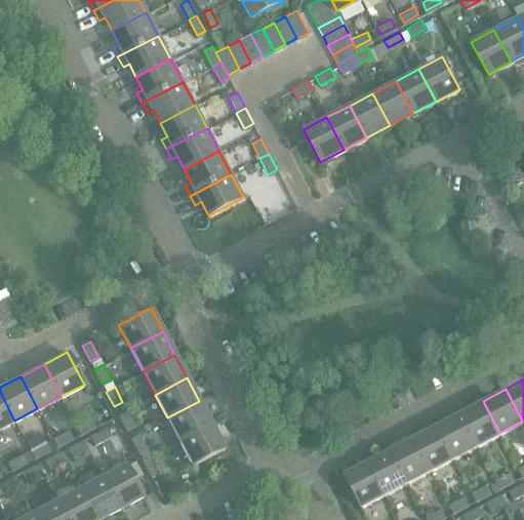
[(0,428),(14,421),(0,392),(0,428)]
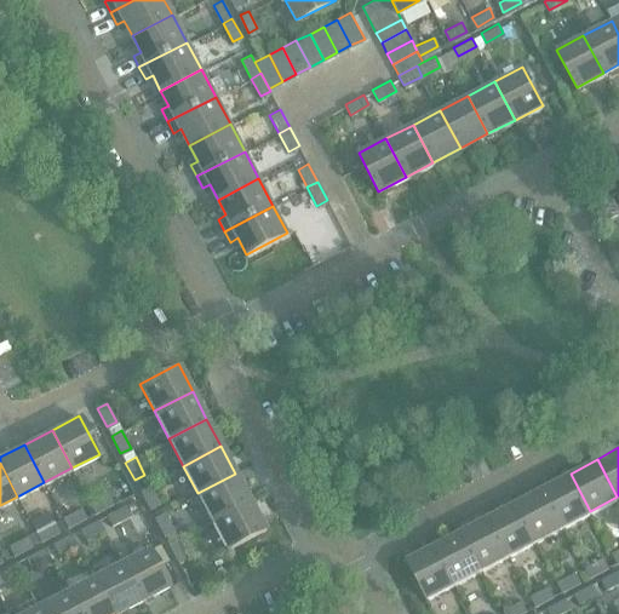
[(235,474),(198,493),(212,521),(250,501),(235,474)]
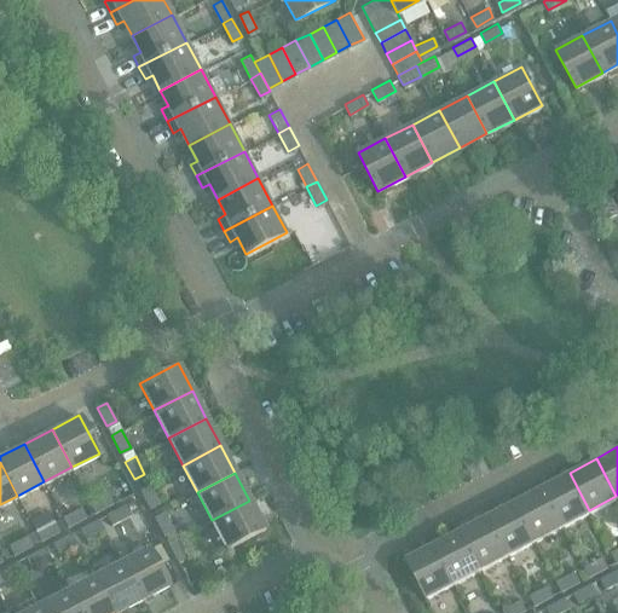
[(542,487),(561,525),(589,510),(570,473),(542,487)]
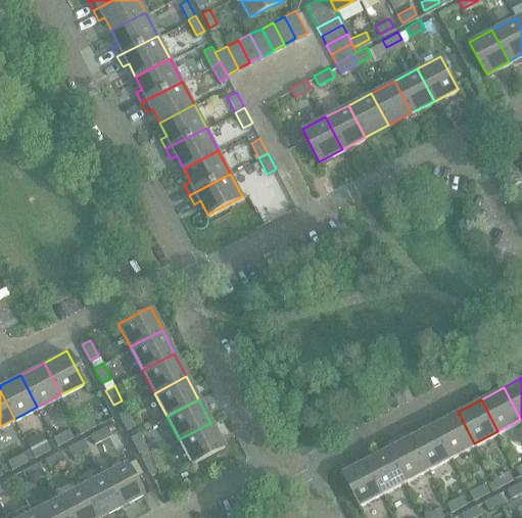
[(117,413),(126,427),(134,423),(126,409),(117,413)]
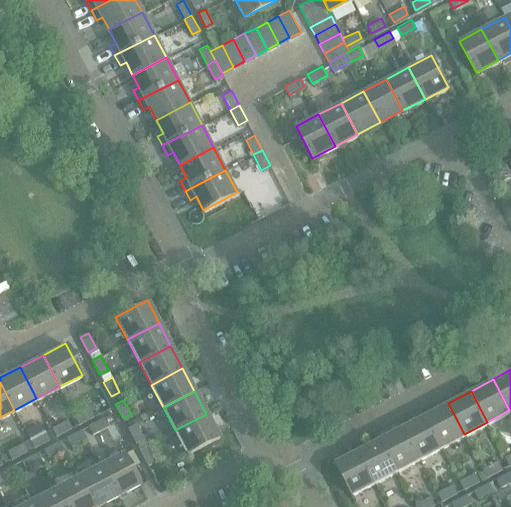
[(425,414),(442,445),(464,434),(448,403),(425,414)]
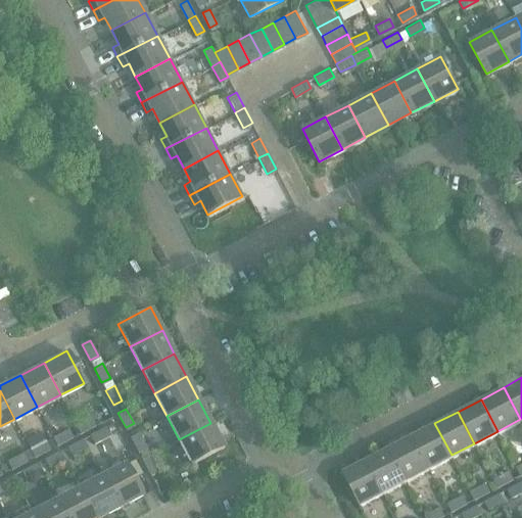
[(80,432),(95,424),(91,416),(76,423),(80,432)]
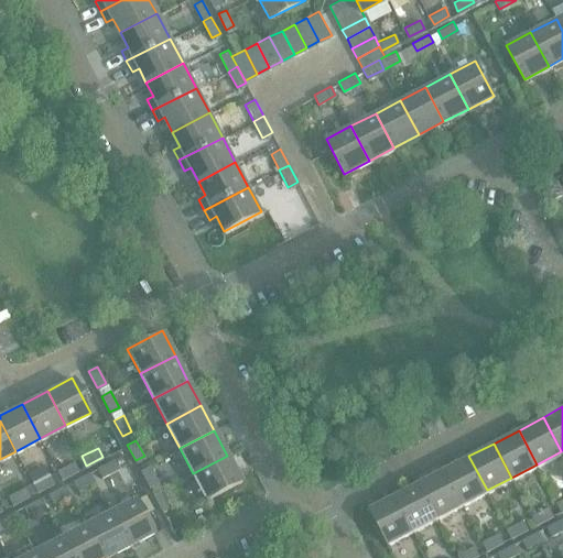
[(227,456),(193,473),(205,499),(240,480),(227,456)]
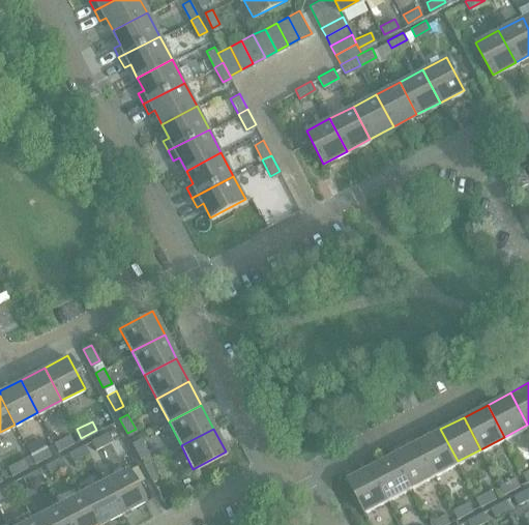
[(417,441),(434,473),(458,461),(440,429),(417,441)]
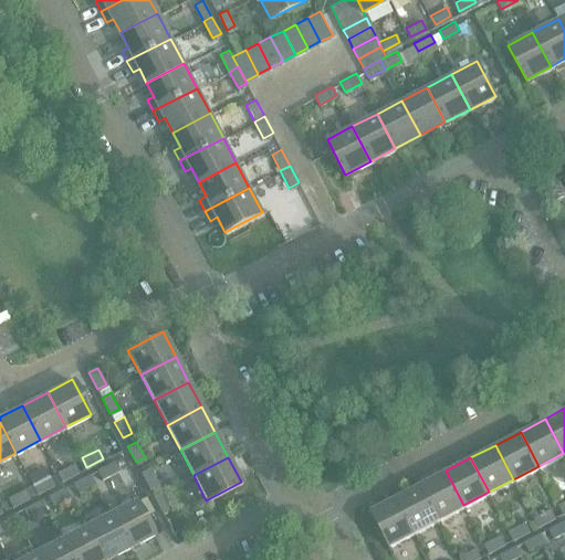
[(116,460),(98,468),(104,478),(121,468),(116,460)]
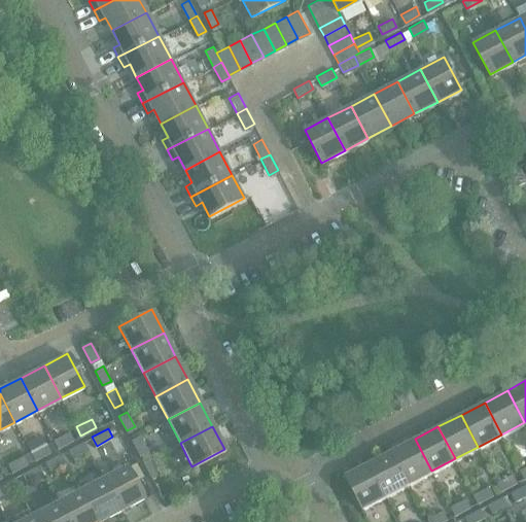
[(58,447),(72,440),(68,431),(54,439),(58,447)]
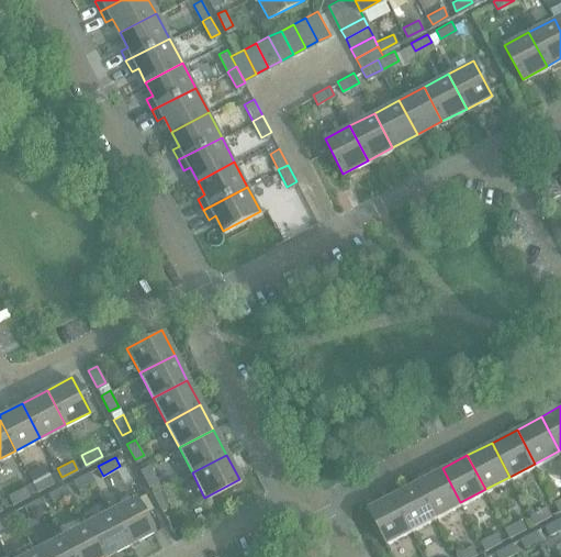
[(139,468),(148,485),(157,480),(148,464),(139,468)]
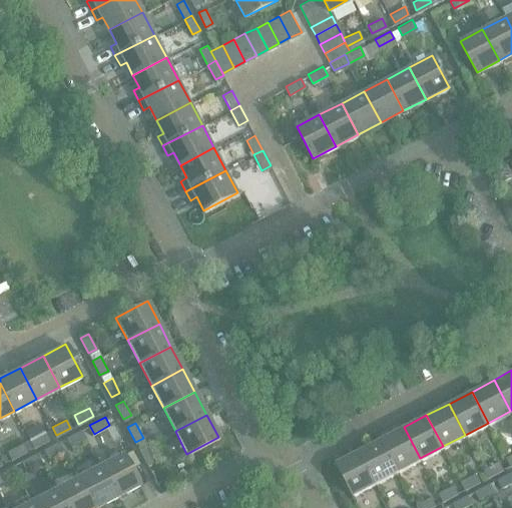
[(381,439),(397,470),(420,458),(404,427),(381,439)]
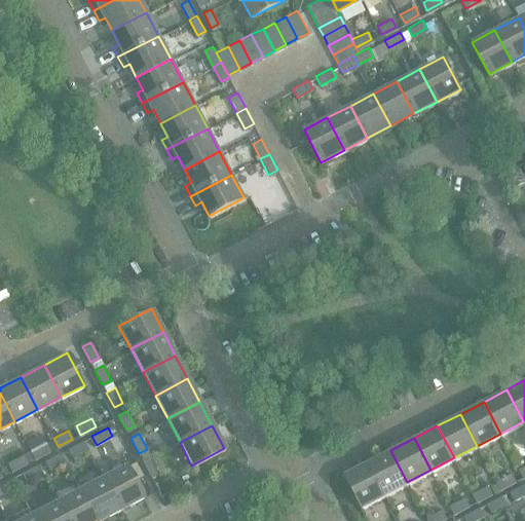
[(84,440),(69,448),(73,456),(89,448),(84,440)]
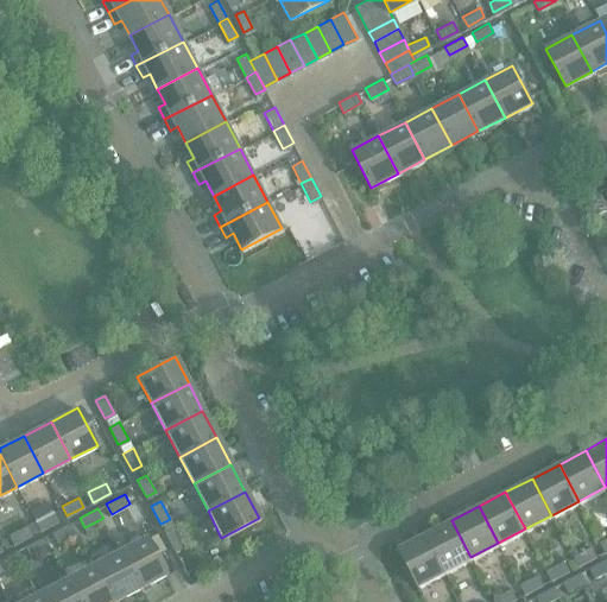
[(39,530),(57,520),(52,511),(35,520),(39,530)]
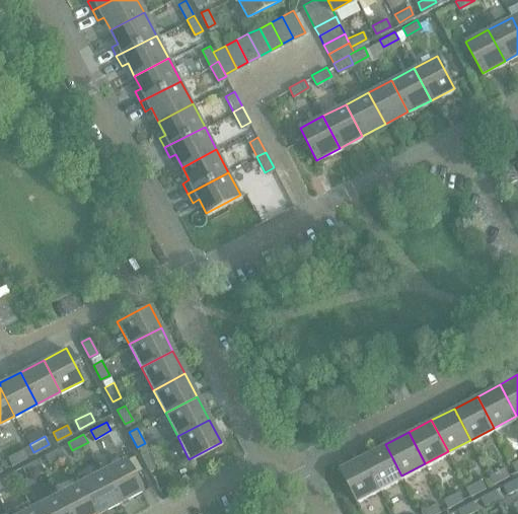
[(362,456),(379,488),(401,475),(385,444),(362,456)]
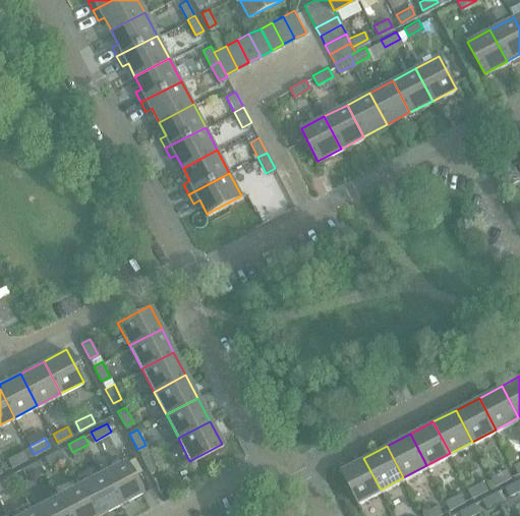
[(62,447),(46,455),(50,464),(66,455),(62,447)]
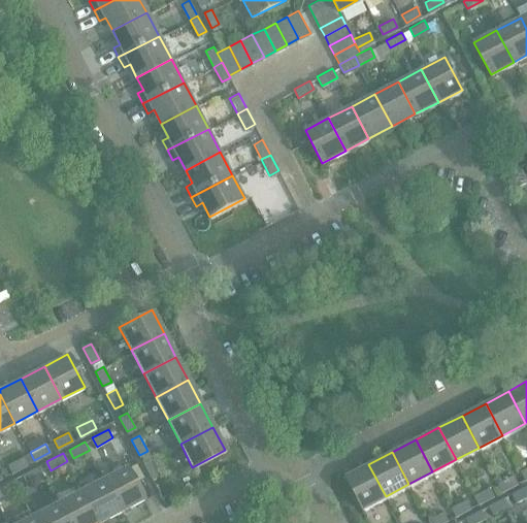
[(11,471),(27,464),(23,456),(7,464),(11,471)]
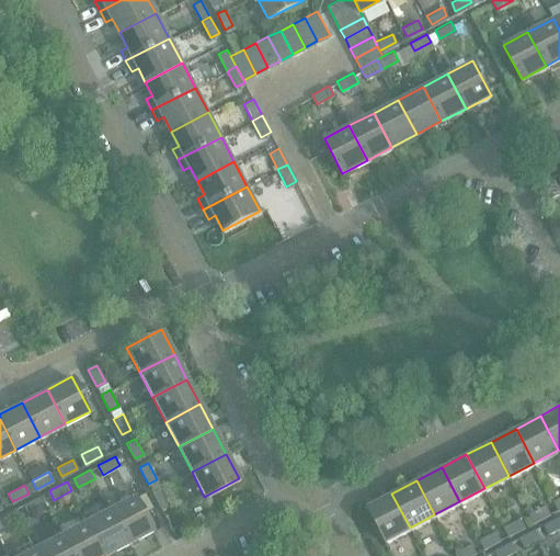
[(151,491),(160,508),(169,503),(161,487),(151,491)]
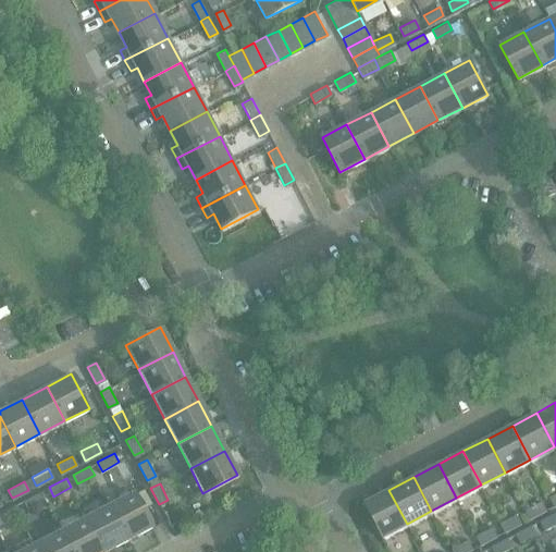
[(407,524),(388,490),(365,503),(382,537),(407,524)]
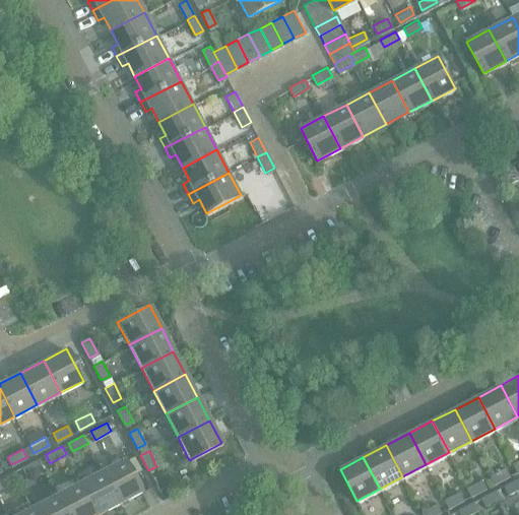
[(39,458),(22,466),(27,474),(44,466),(39,458)]
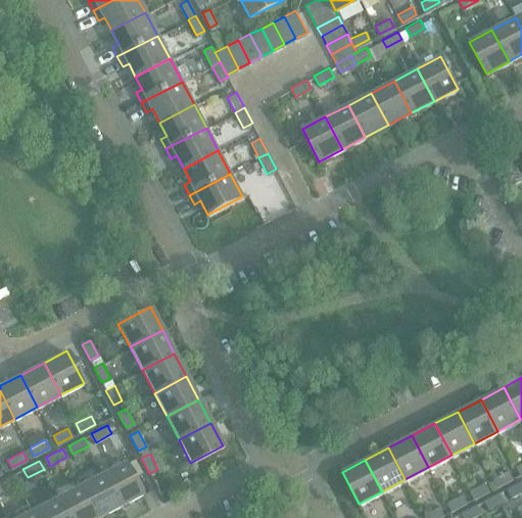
[(102,475),(119,506),(142,493),(125,463),(102,475)]
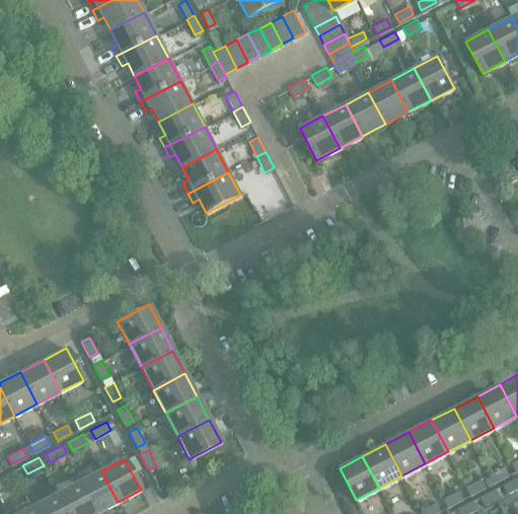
[(493,483),(508,474),(504,467),(489,474),(493,483)]
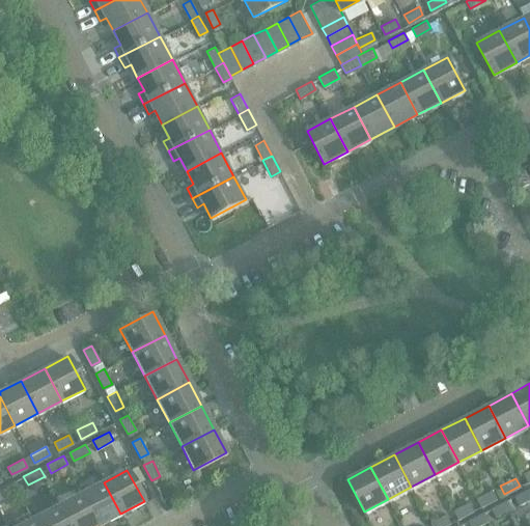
[(16,480),(0,489),(4,497),(21,489),(16,480)]
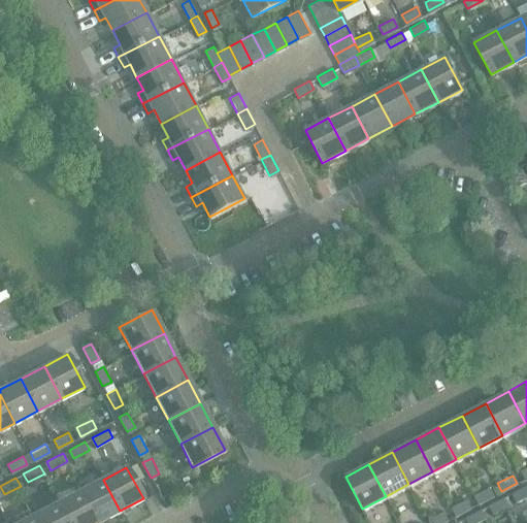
[(79,491),(96,522),(120,511),(103,480),(79,491)]
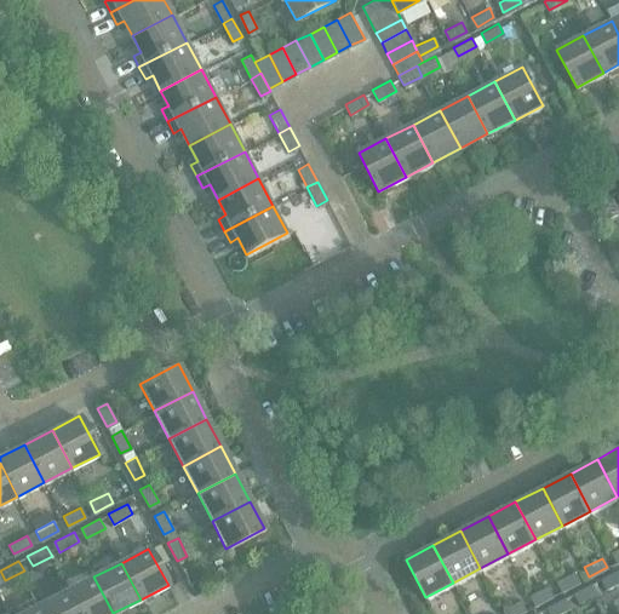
[(618,572),(618,569),(601,579),(606,587),(618,580),(618,572)]
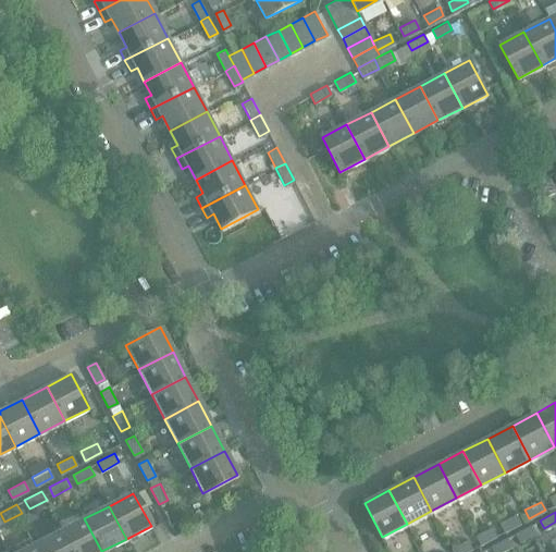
[(505,530),(520,523),(516,515),(501,522),(505,530)]
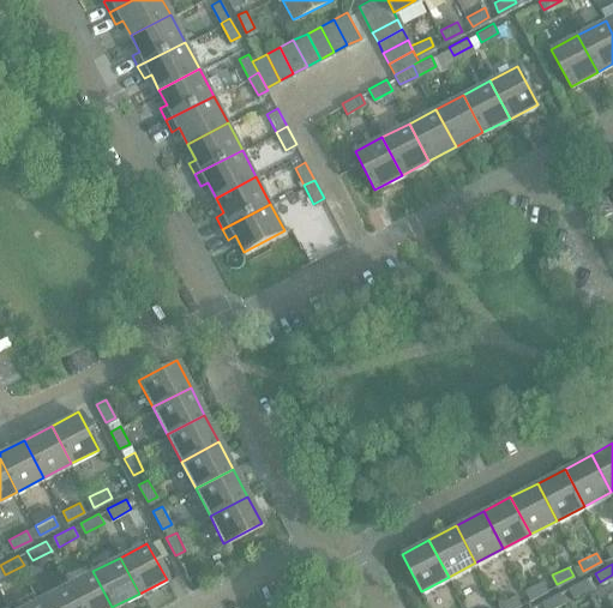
[(65,585),(77,607),(110,607),(112,607),(92,571),(65,585)]
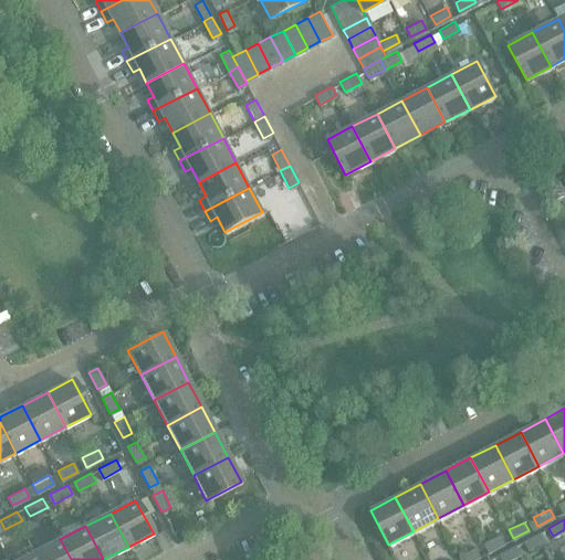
[(540,532),(524,540),(527,549),(544,540),(540,532)]
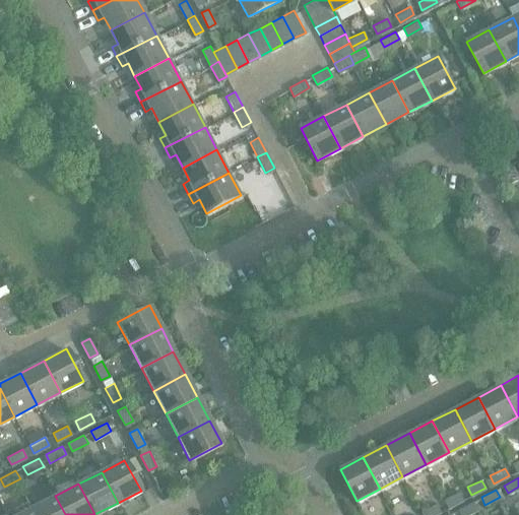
[(449,506),(463,499),(459,492),(445,499),(449,506)]
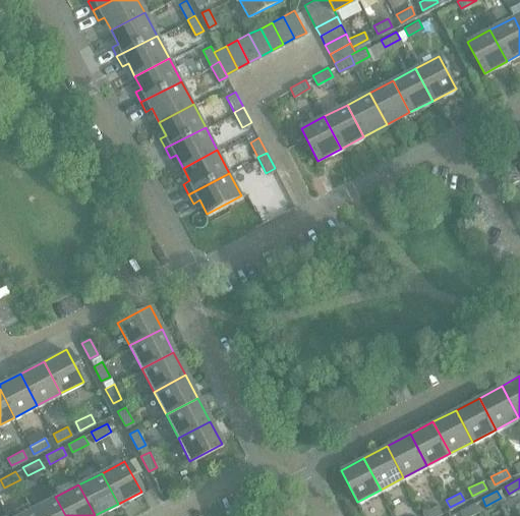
[(33,508),(36,515),(65,515),(55,497),(33,508)]
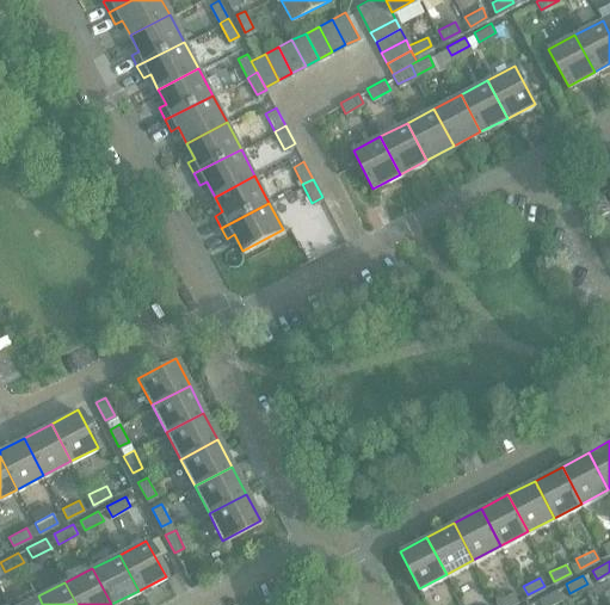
[(558,588),(538,598),(541,604),(546,604),(561,598),(558,588)]
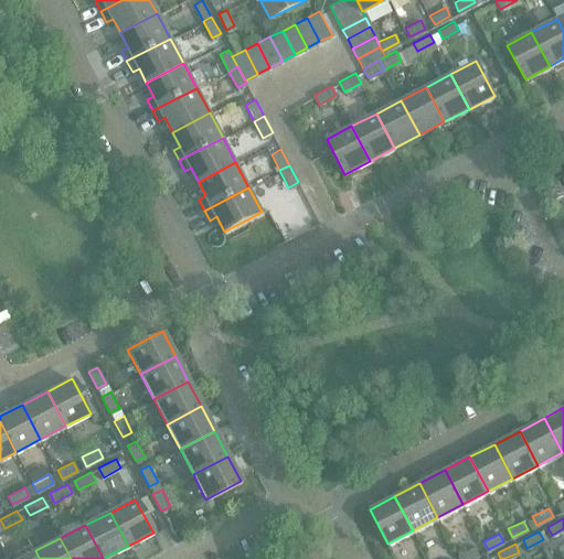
[(460,558),(469,558),(479,555),(475,546),(458,555),(460,558)]
